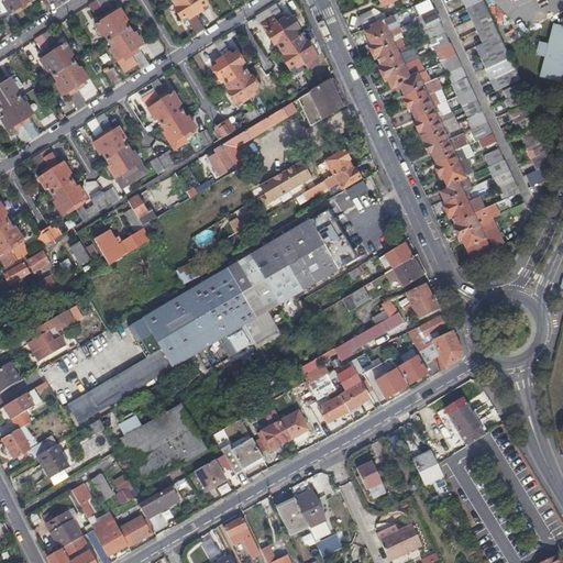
[(11,12),(14,11),(18,9),(20,12),(33,3),(31,0),(4,0),(3,1),(11,12)]
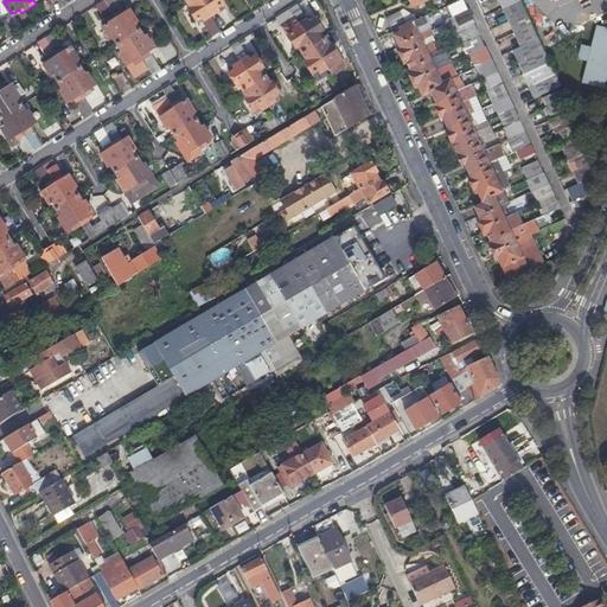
[(133,75),(140,70),(146,65),(149,70),(153,76),(160,71),(148,52),(154,48),(147,37),(145,39),(135,25),(138,23),(131,12),(125,16),(114,0),(106,0),(97,6),(107,21),(102,25),(103,29),(102,30),(109,40),(113,38),(122,53),(120,55),(133,75)]
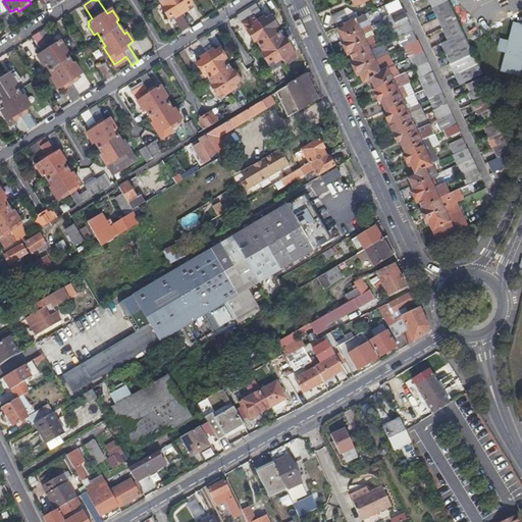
[(185,32),(189,30),(192,28),(184,14),(190,10),(188,7),(193,3),(191,0),(160,0),(165,7),(163,9),(169,18),(174,15),(185,32)]
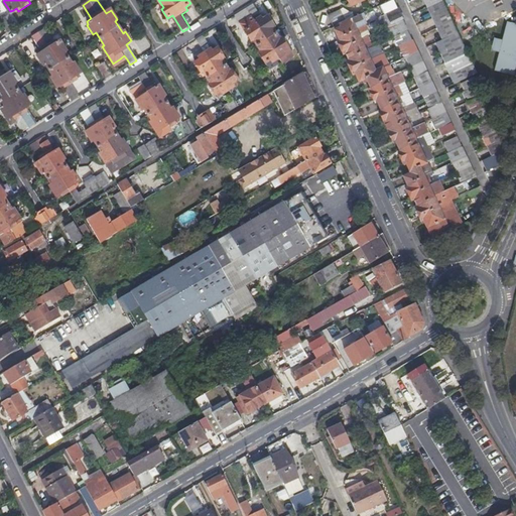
[(394,24),(397,32),(406,28),(392,0),(389,0),(378,5),(383,15),(377,18),(383,30),(394,24)]
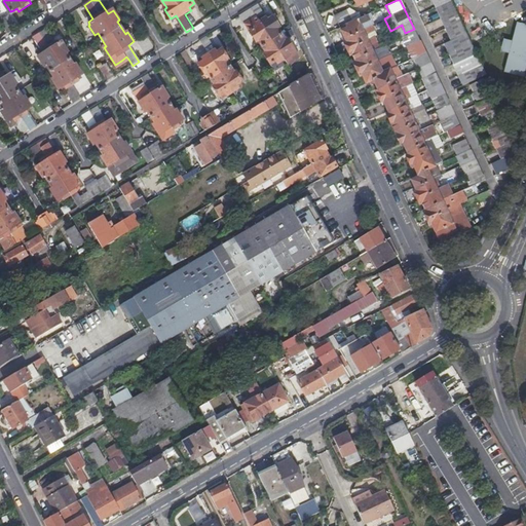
[(443,16),(456,10),(452,0),(438,6),(443,16)]
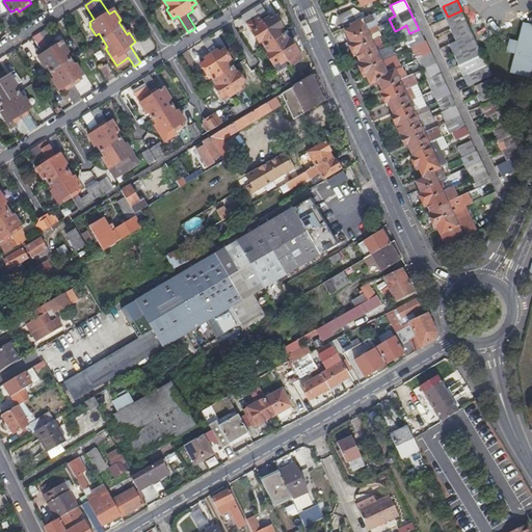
[(286,69),(284,67),(283,63),(294,56),(292,53),(297,50),(291,40),(288,41),(280,28),(283,27),(276,18),(271,21),(261,4),(247,12),(253,21),(247,24),(259,42),(261,41),(269,52),(266,54),(278,73),(286,69)]
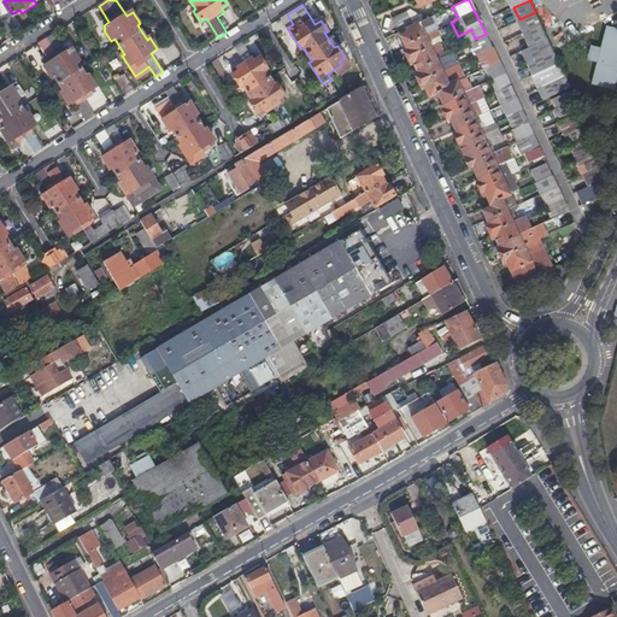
[(398,33),(406,29),(413,25),(406,11),(392,18),(398,33)]
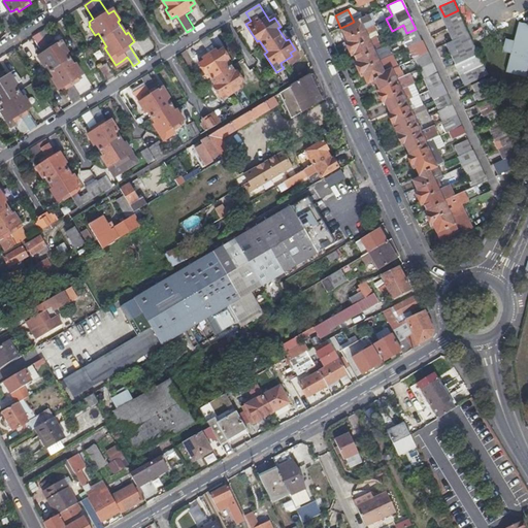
[(444,17),(449,27),(463,21),(458,10),(444,17)]
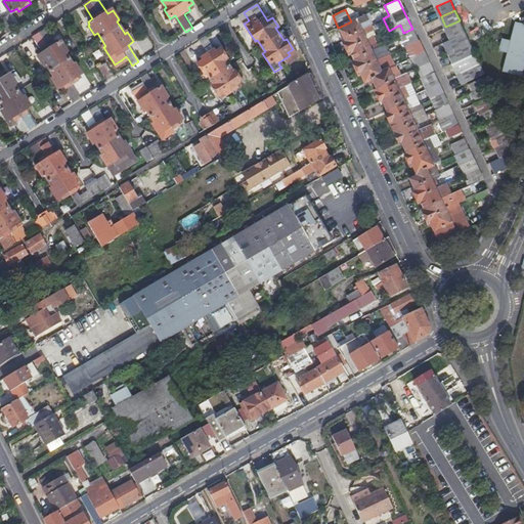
[(1,19),(5,27),(9,33),(16,29),(7,15),(1,19)]
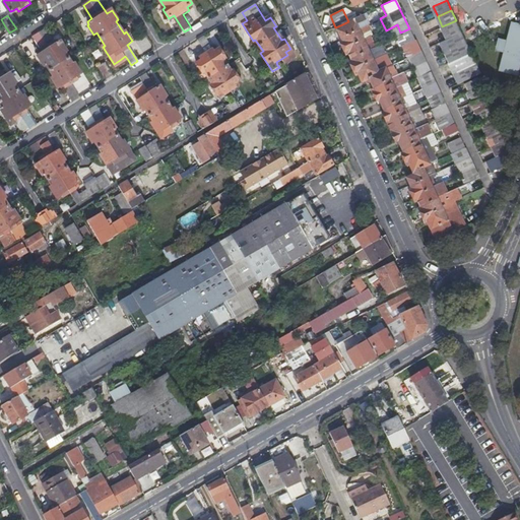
[(342,24),(335,27),(341,39),(340,40),(346,53),(347,53),(351,61),(350,61),(355,72),(356,72),(361,81),(370,77),(375,87),(373,87),(378,99),(380,98),(385,111),(384,111),(388,119),(389,119),(394,130),(393,130),(397,139),(398,138),(404,151),(403,151),(408,161),(409,161),(413,171),(406,175),(411,187),(410,187),(415,199),(416,199),(420,206),(419,207),(426,221),(427,220),(431,229),(459,215),(452,201),(442,205),(440,201),(443,199),(441,194),(438,195),(435,190),(439,189),(436,183),(432,184),(431,180),(434,178),(431,173),(437,170),(433,160),(434,160),(423,135),(418,137),(417,133),(420,132),(417,126),(414,127),(412,124),(416,122),(413,116),(410,118),(407,113),(410,111),(408,105),(404,107),(403,103),(406,101),(403,95),(400,96),(398,92),(401,90),(398,84),(395,85),(393,82),(397,80),(394,74),(391,76),(389,72),(392,70),(390,65),(379,70),(376,64),(380,62),(377,57),(374,58),(372,54),(375,52),(373,47),(369,48),(367,43),(370,42),(368,36),(365,38),(362,31),(365,30),(363,25),(360,27),(358,24),(362,22),(359,16),(348,21),(342,24)]
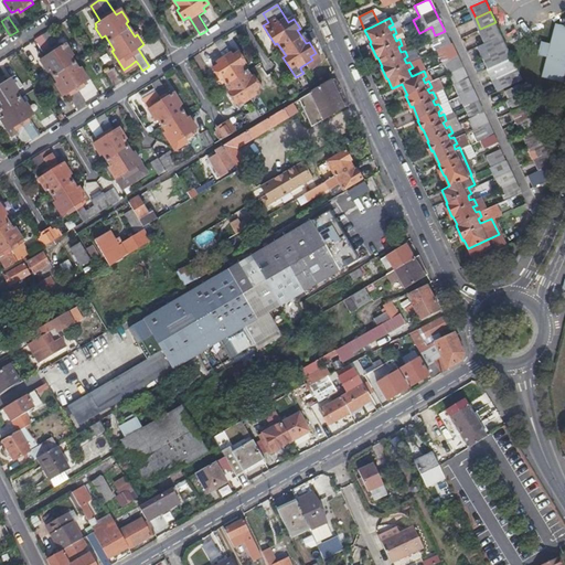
[(480,44),(501,34),(496,22),(480,29),(473,32),(480,44)]
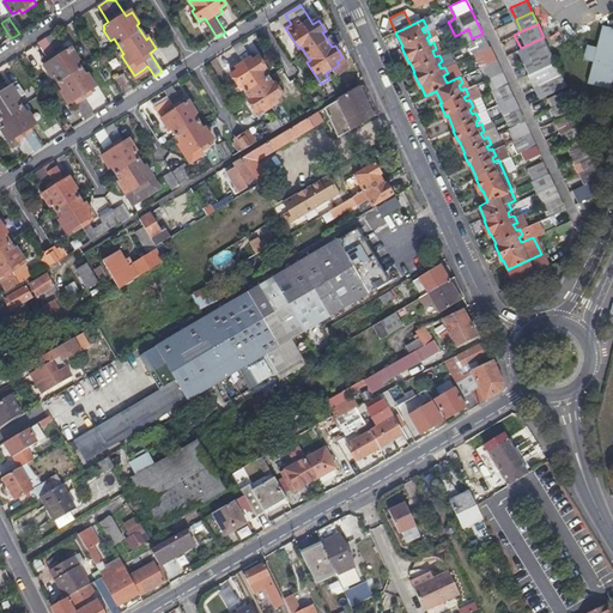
[(611,87),(612,77),(612,26),(602,24),(596,46),(588,43),(584,58),(593,60),(587,82),(611,87)]
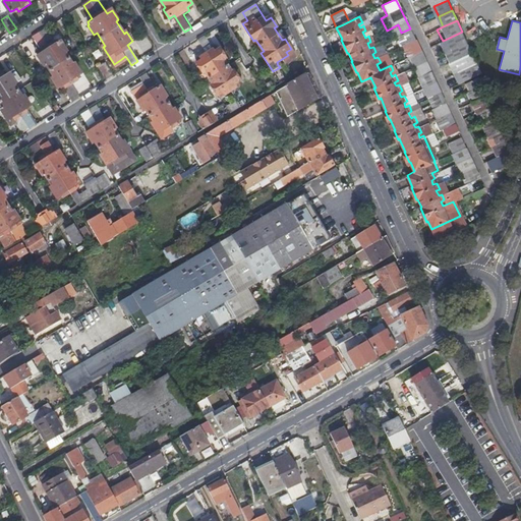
[(81,96),(80,94),(78,91),(74,83),(80,79),(78,76),(83,72),(77,63),(75,64),(67,52),(69,50),(63,41),(57,44),(56,42),(50,46),(41,32),(35,37),(45,52),(39,56),(45,65),(48,64),(56,76),(53,78),(59,89),(65,84),(75,101),(81,96)]
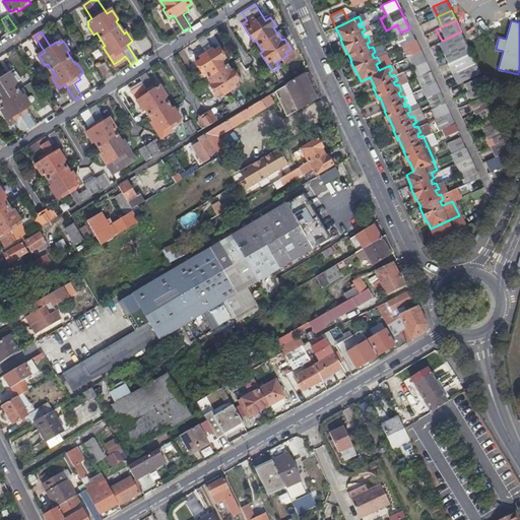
[(446,51),(466,42),(461,31),(442,41),(446,51)]
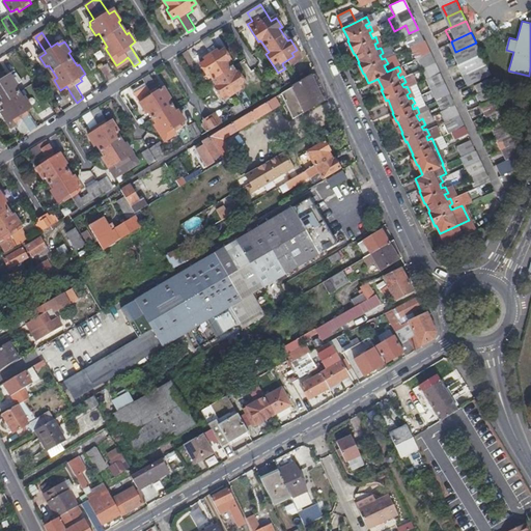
[(419,33),(406,39),(414,60),(428,54),(419,33)]
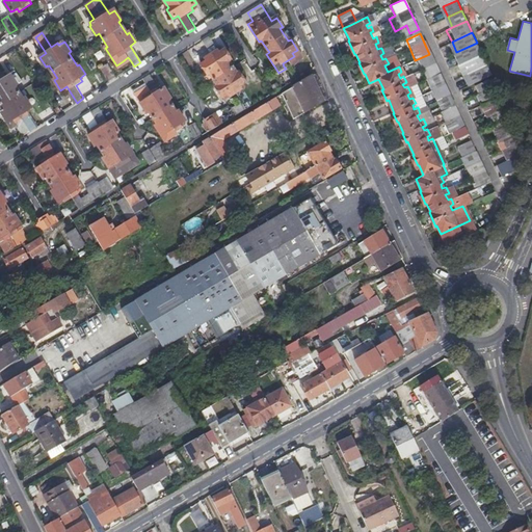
[(222,97),(225,96),(229,94),(231,97),(243,88),(241,85),(247,81),(240,71),(237,73),(230,60),(232,58),(227,49),(220,53),(211,36),(204,41),(212,53),(205,57),(207,61),(203,64),(208,74),(210,73),(218,85),(216,86),(222,97)]
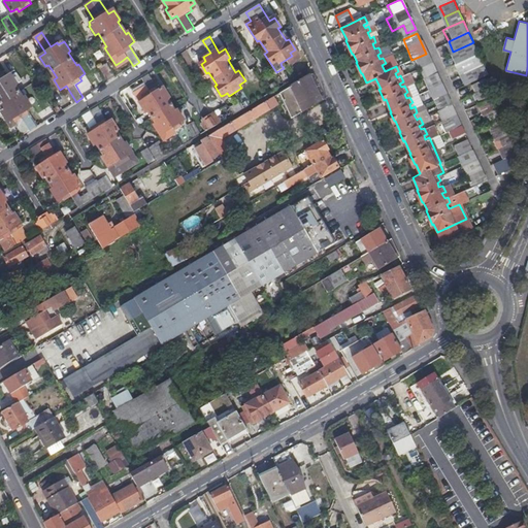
[(455,63),(477,53),(473,42),(453,52),(451,53),(455,63)]
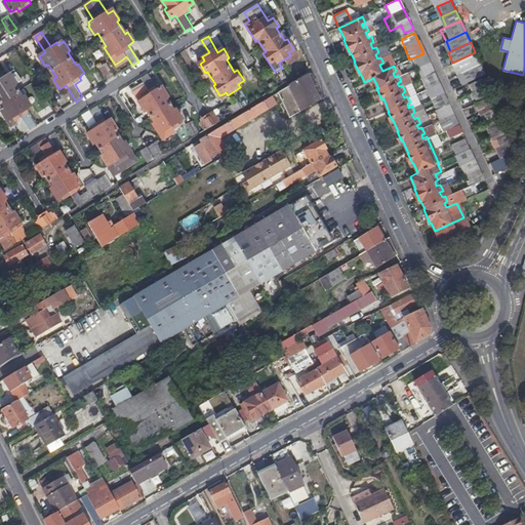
[(452,63),(457,73),(480,63),(475,52),(452,63)]
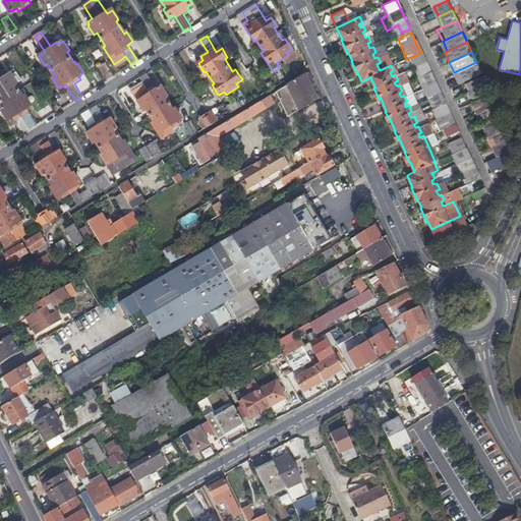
[(117,68),(128,60),(125,56),(120,60),(114,64),(117,68)]
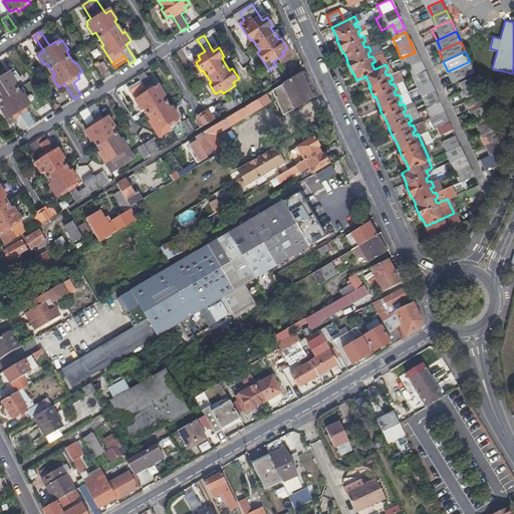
[(448,71),(452,81),(475,71),(470,61),(448,71)]
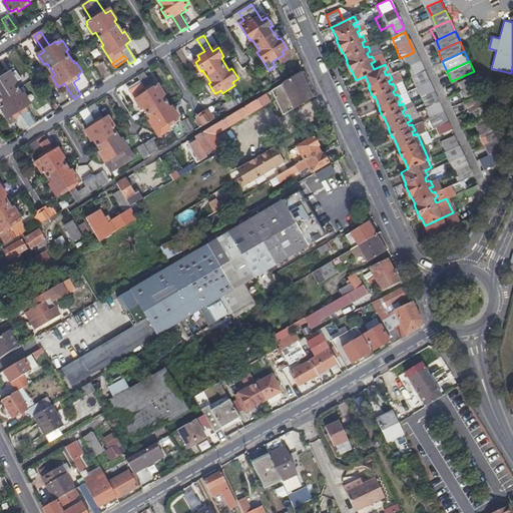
[(97,68),(101,74),(104,79),(111,75),(103,64),(97,68)]
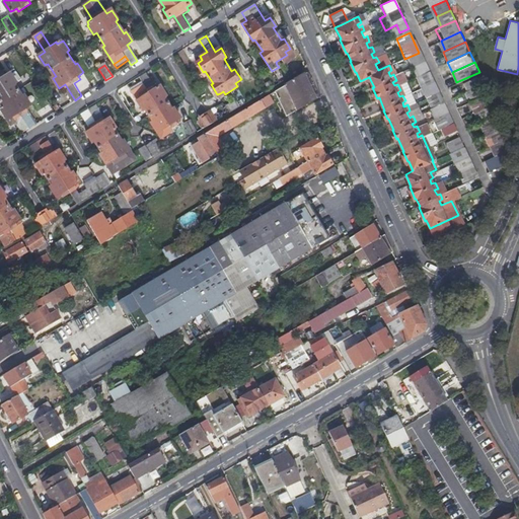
[(16,124),(20,128),(23,133),(36,125),(26,108),(32,104),(25,94),(22,96),(14,84),(17,82),(11,73),(5,77),(0,69),(0,102),(4,108),(1,110),(11,126),(16,124)]
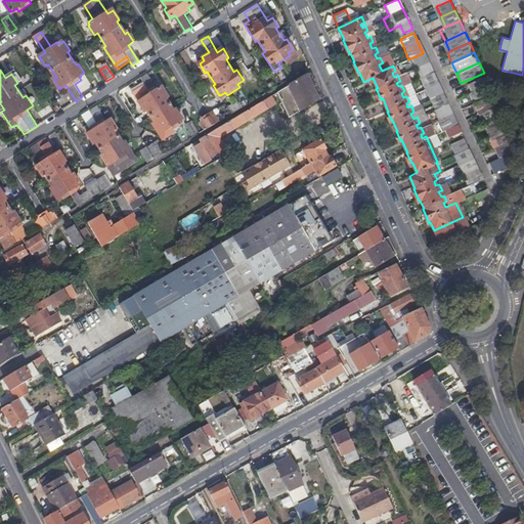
[(307,75),(277,92),(289,118),(319,100),(318,98),(322,96),(312,74),(308,76),(307,75)]
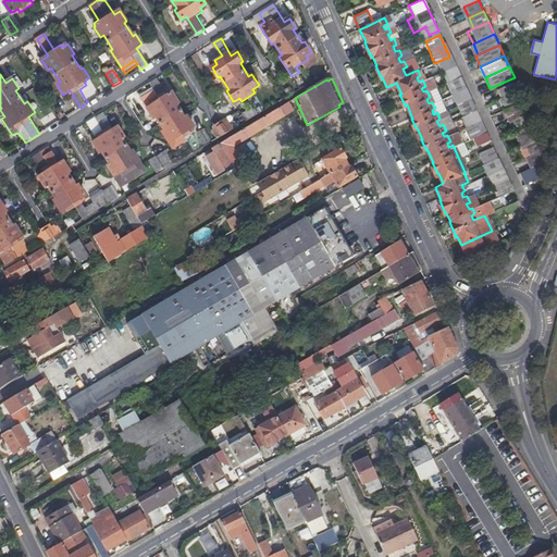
[(177,141),(178,144),(180,145),(187,140),(185,137),(190,134),(188,130),(195,126),(187,115),(184,116),(176,103),(178,102),(173,93),(166,97),(156,79),(150,83),(159,96),(150,101),(153,104),(147,108),(153,118),(156,116),(164,130),(162,131),(171,146),(177,141)]
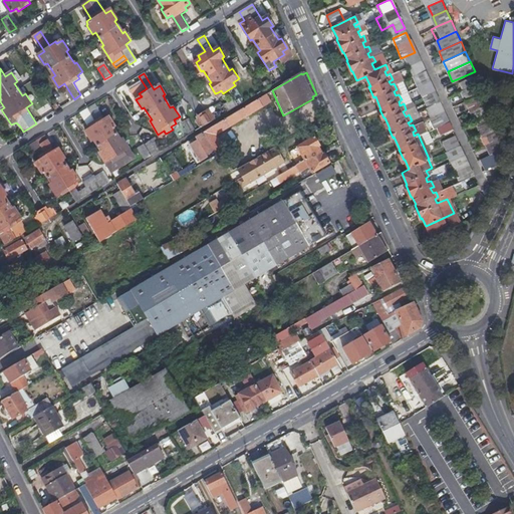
[(460,80),(465,89),(480,82),(476,73),(460,80)]
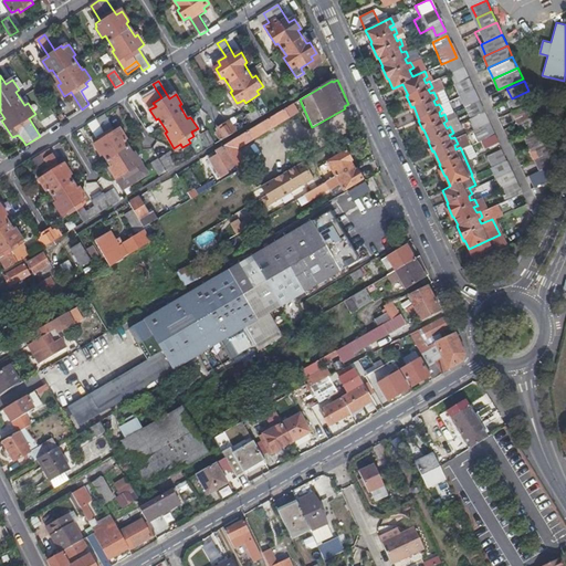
[(481,149),(496,144),(474,88),(459,95),(481,149)]
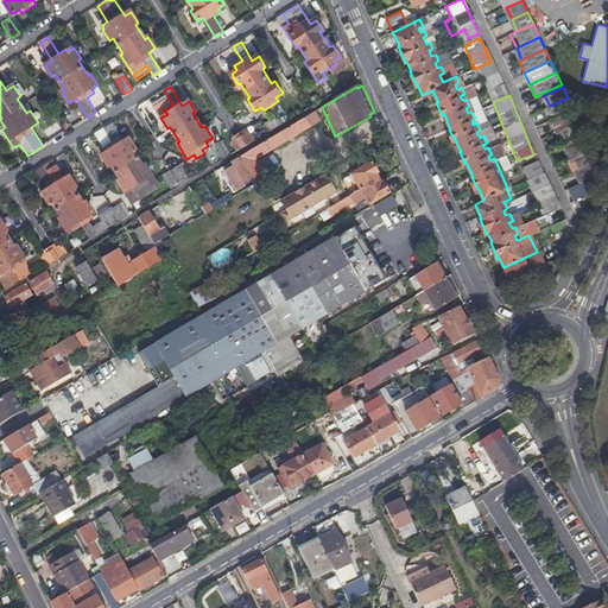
[(545,108),(550,118),(572,108),(568,97),(550,106),(545,108)]
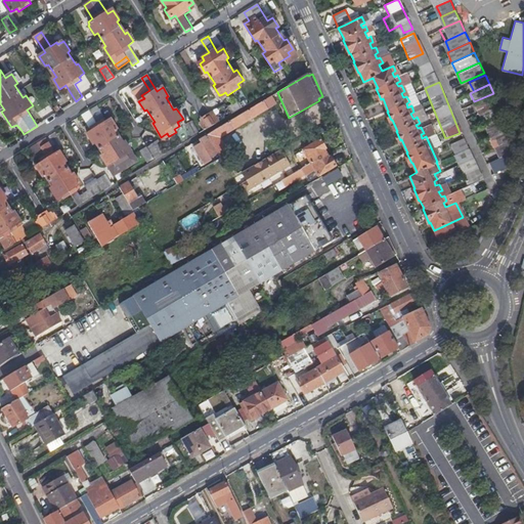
[(474,101),(479,113),(498,103),(493,93),(474,101)]
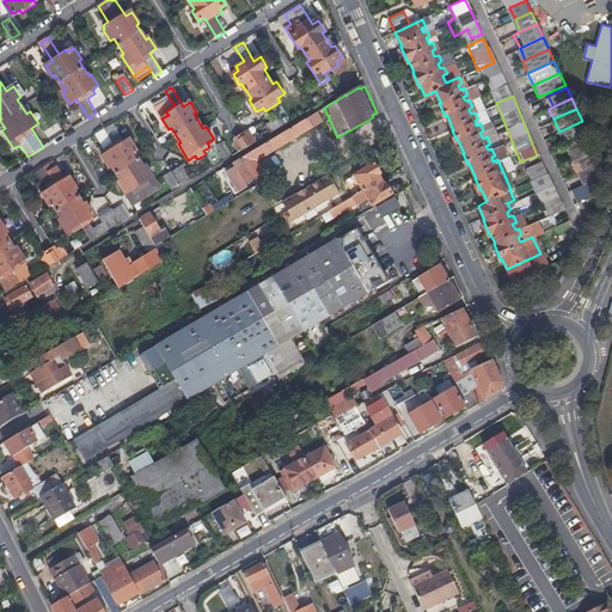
[(243,158),(256,179),(258,184),(268,179),(257,160),(323,121),(320,116),(324,114),(322,110),(243,158)]
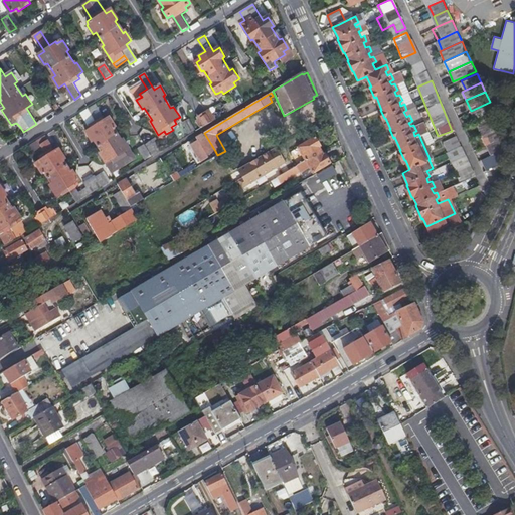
[(121,158),(123,161),(125,164),(132,159),(130,157),(136,153),(125,138),(123,139),(115,127),(117,125),(111,116),(106,120),(104,117),(107,114),(99,102),(82,112),(93,128),(87,131),(93,141),(96,139),(104,150),(101,152),(107,163),(113,159),(115,162),(121,158)]
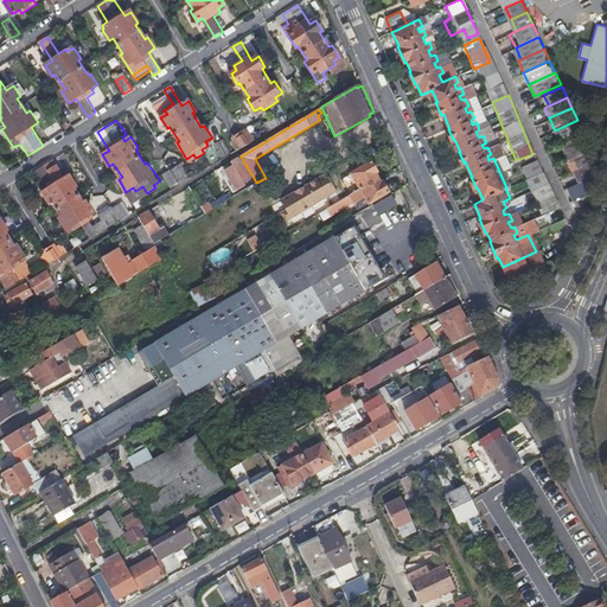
[(555,131),(561,142),(583,132),(577,120),(555,131)]
